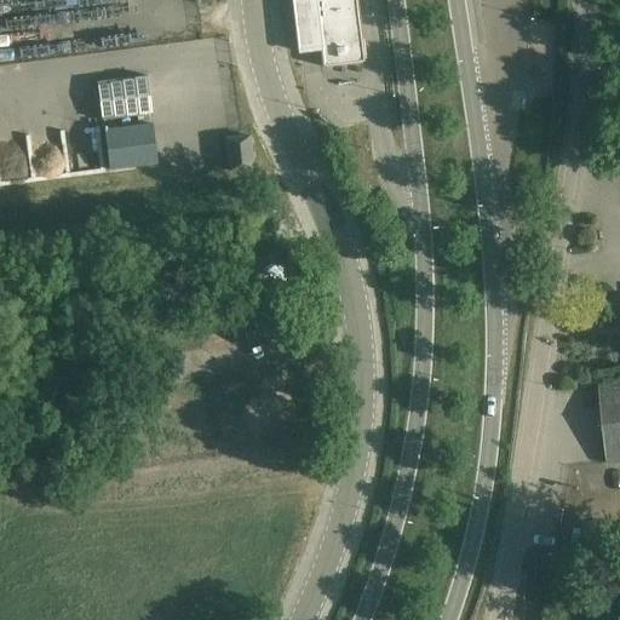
[(363,62),(365,59),(363,59),(355,0),(291,0),(298,52),(321,49),(323,63),(321,64),(323,67),(326,68),(326,67),(361,62),(361,64),(363,62)]
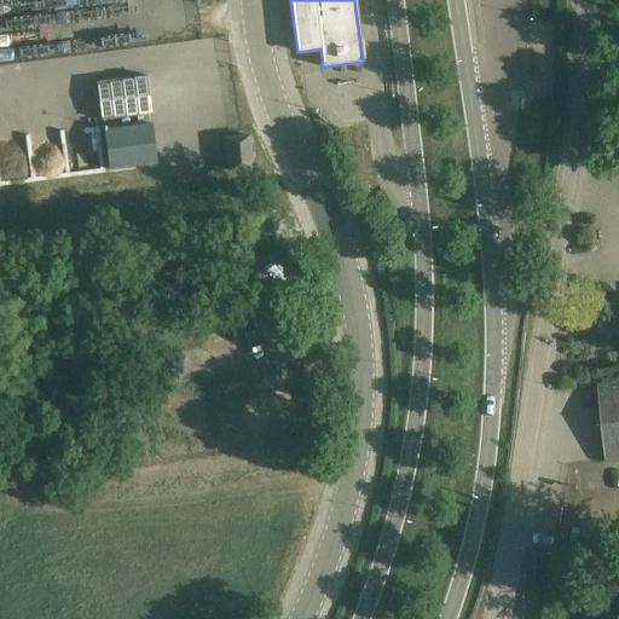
[(150,126),(104,133),(110,169),(155,162),(150,126)]
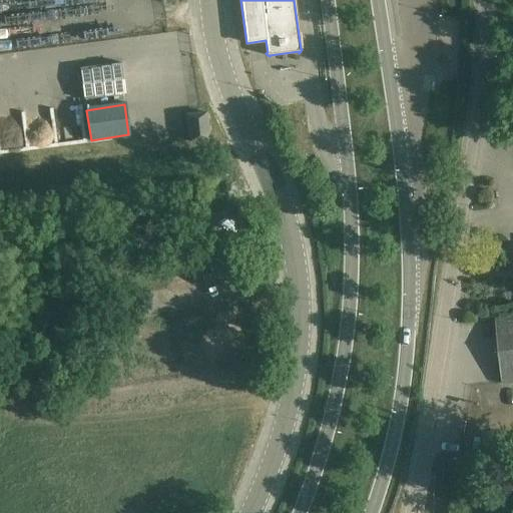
[(206,112),(186,115),(189,141),(209,139),(206,112)]
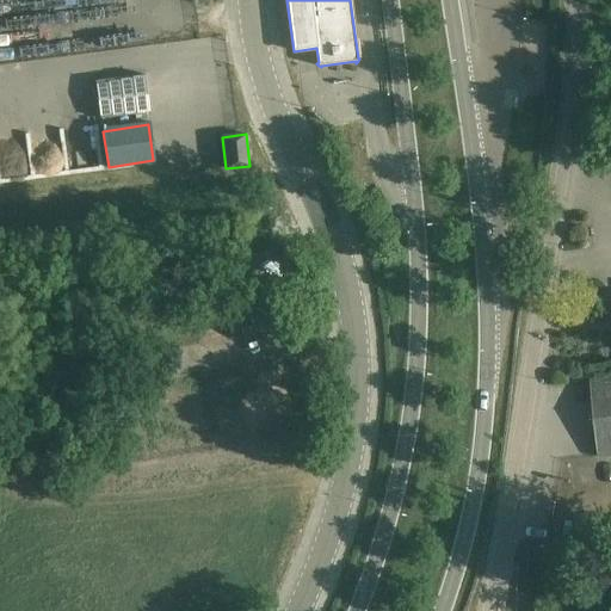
[(257,329),(285,327),(283,310),(255,313),(257,329)]
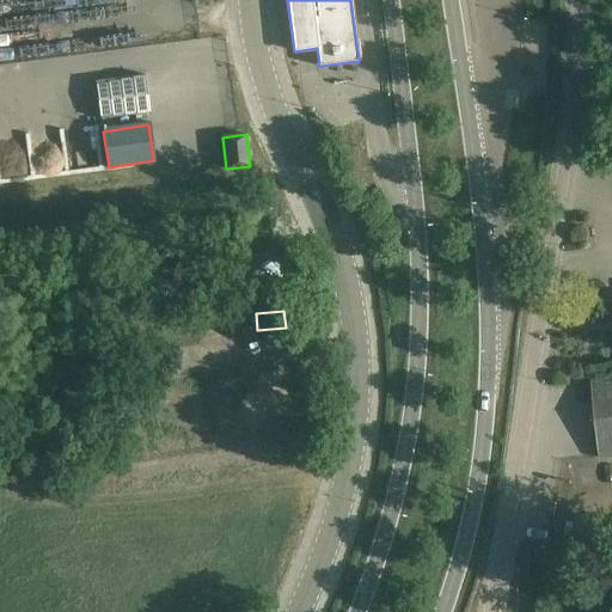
[(171,319),(173,329),(184,326),(183,318),(171,319)]
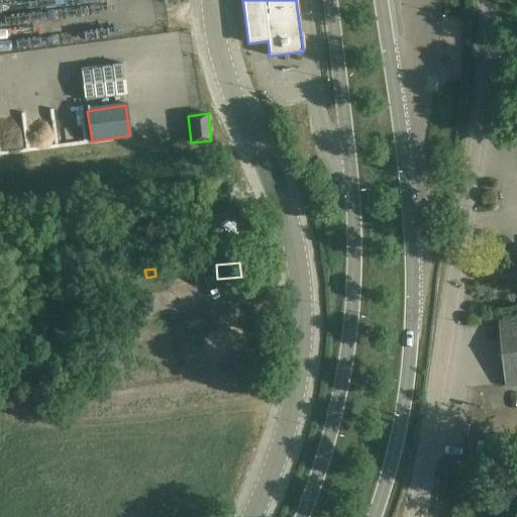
[(114,311),(131,309),(130,298),(116,299),(115,296),(112,296),(114,311)]
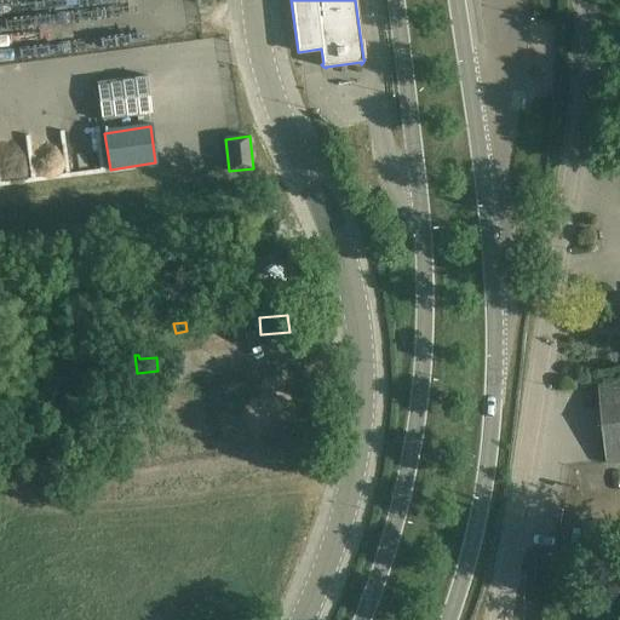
[(122,383),(125,395),(137,394),(136,380),(122,383)]
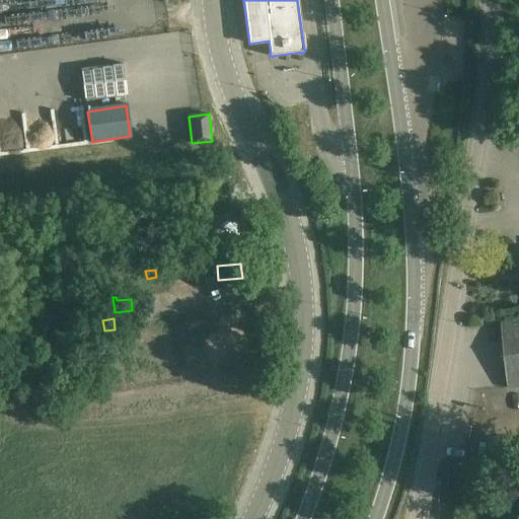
[(518,321),(502,323),(509,389),(518,387),(518,321)]
